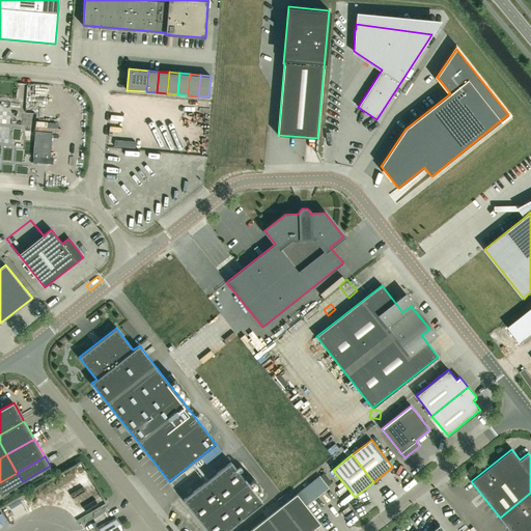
[(207,530),(225,530),(262,502),(230,462),(184,499),(207,530)]
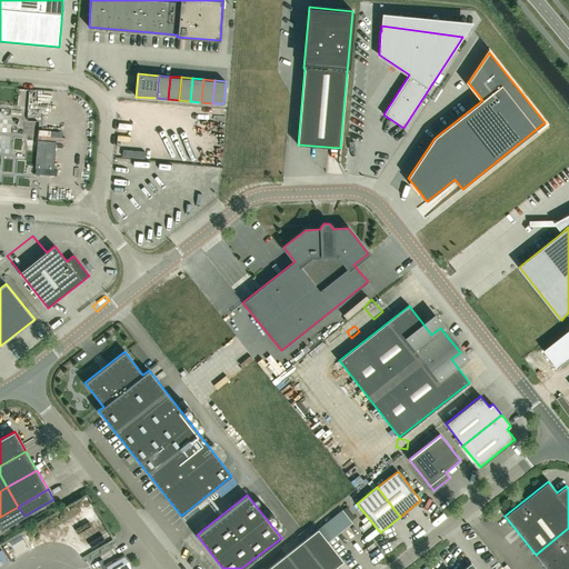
[(0,529),(0,530),(25,516),(18,507),(0,517),(0,529)]
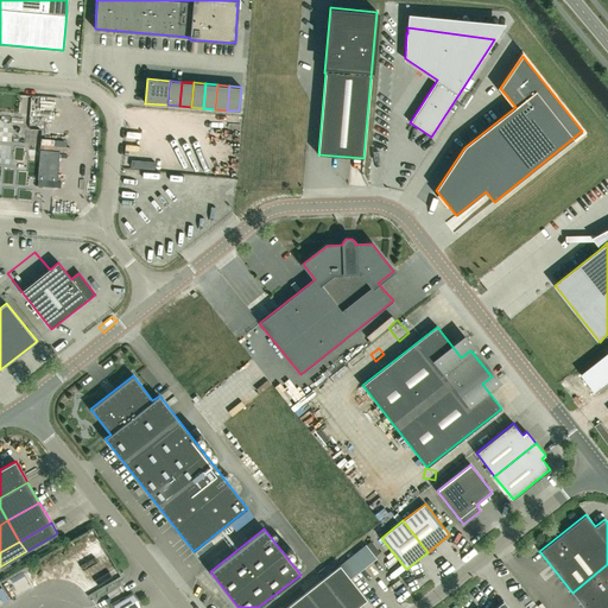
[(323,580),(344,607),(356,607),(367,600),(350,580),(377,558),(366,545),(340,565),(323,580)]
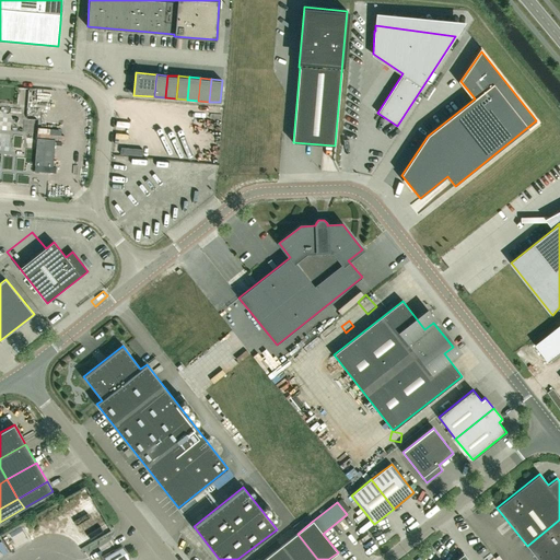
[(559,559),(559,520),(527,546),(538,559),(559,559)]
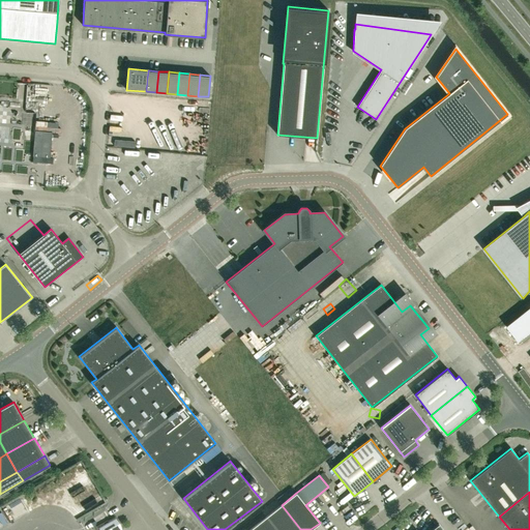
[(276,529),(300,529),(282,505),(266,517),(276,529)]
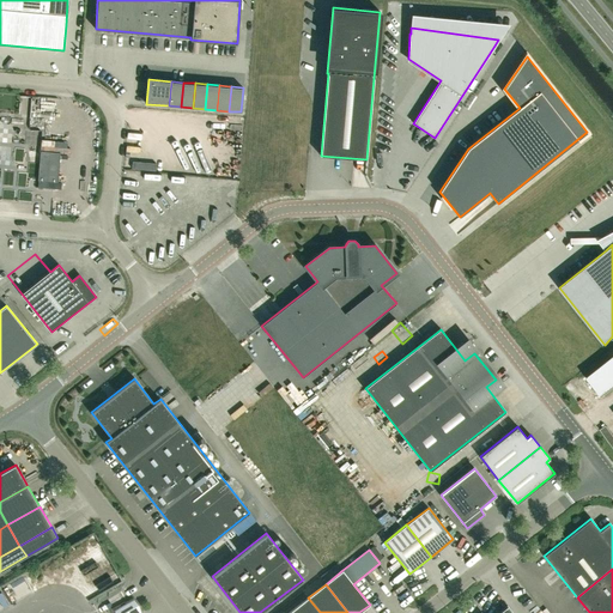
[(292,612),(320,612),(308,598),(291,611),(292,612)]
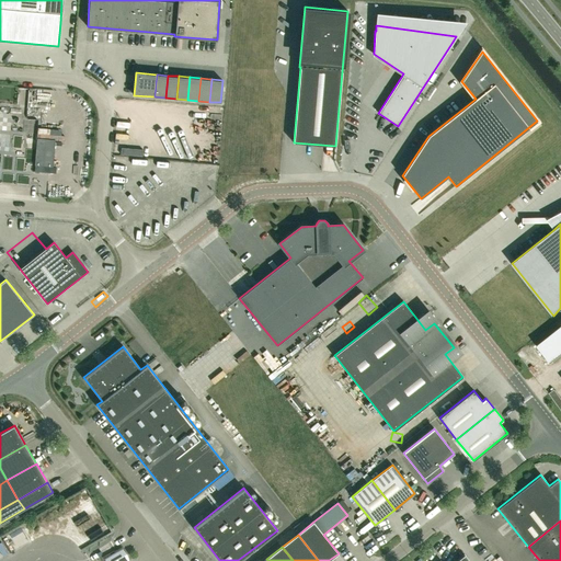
[(128,560),(129,560),(127,553),(122,548),(104,559),(105,560),(128,560)]
